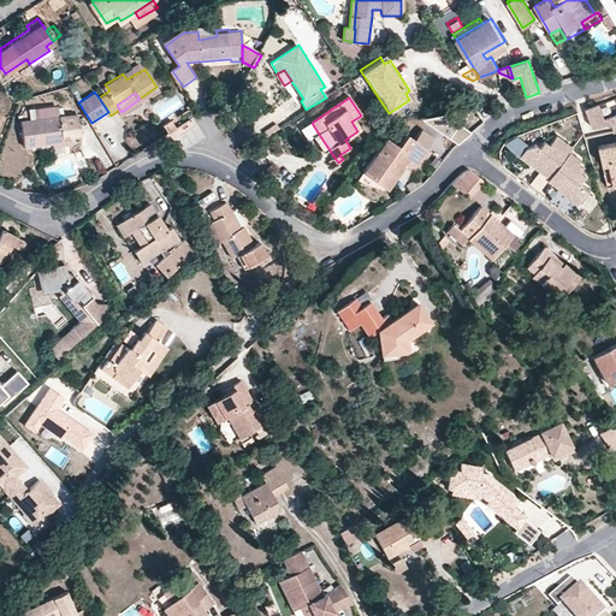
[(600,104),(586,107),(591,128),(611,122),(614,130),(615,129),(615,112),(603,116),(600,104)]
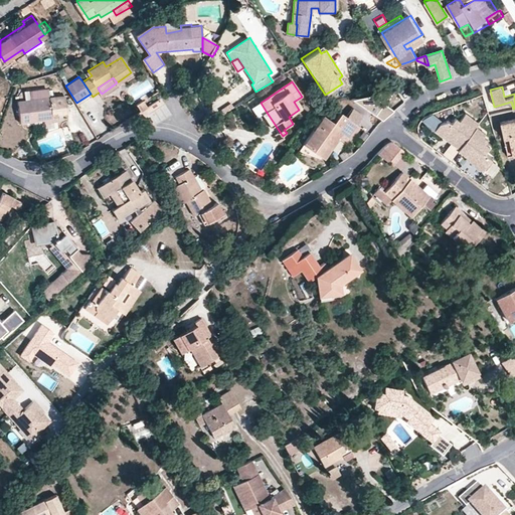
[(34,94),(34,100),(51,99),(50,94),(46,90),(36,91),(34,94)]
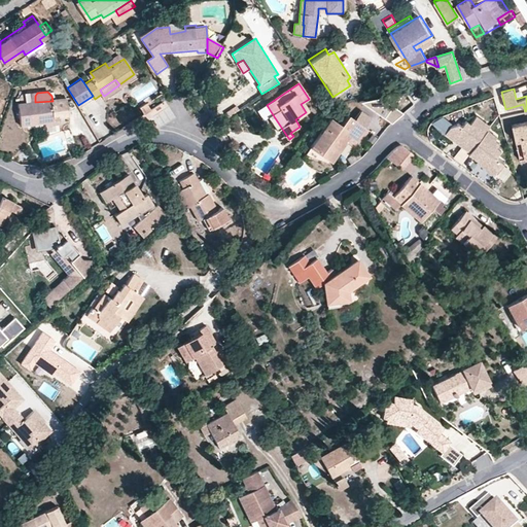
[(381,99),(361,103),(390,123),(402,113),(381,99)]
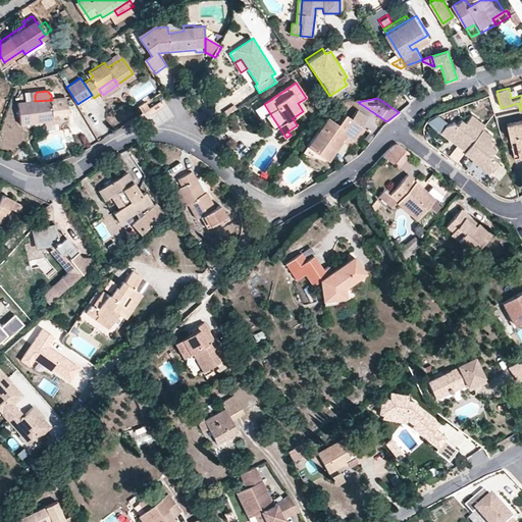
[(52,100),(35,101),(17,103),(20,123),(40,122),(41,125),(56,123),(56,114),(61,113),(61,115),(70,114),(67,99),(52,100)]
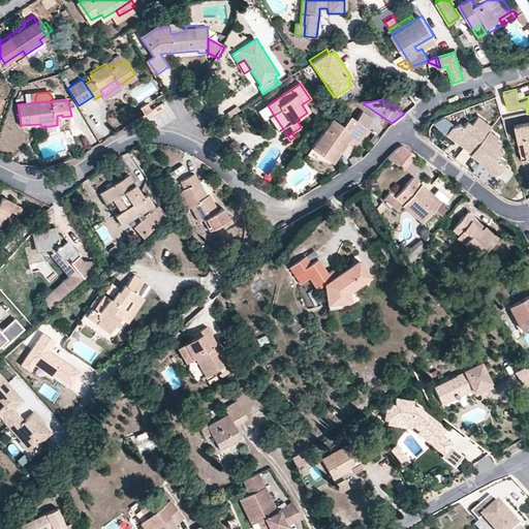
[(273,114),(268,105),(257,112),(262,120),(263,120),(268,117),(273,114)]
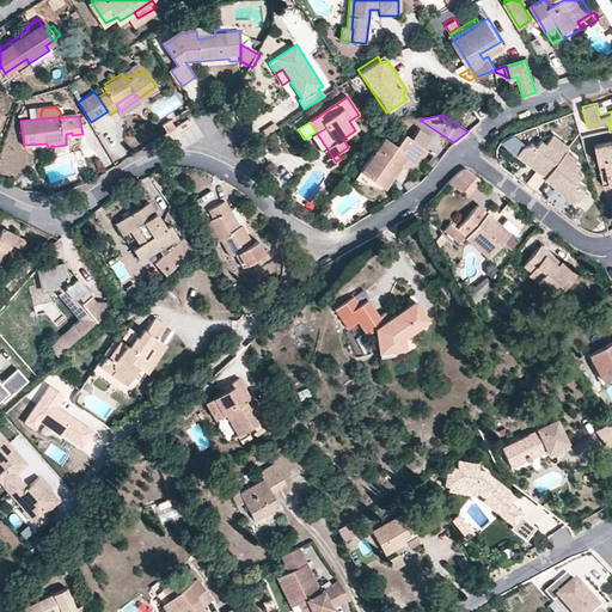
[(411,140),(424,148),(432,139),(418,129),(411,140)]
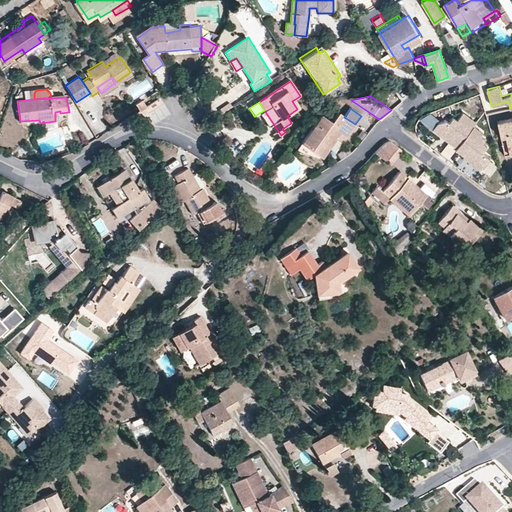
[(428,109),(420,118),(430,127),(438,118),(428,109)]
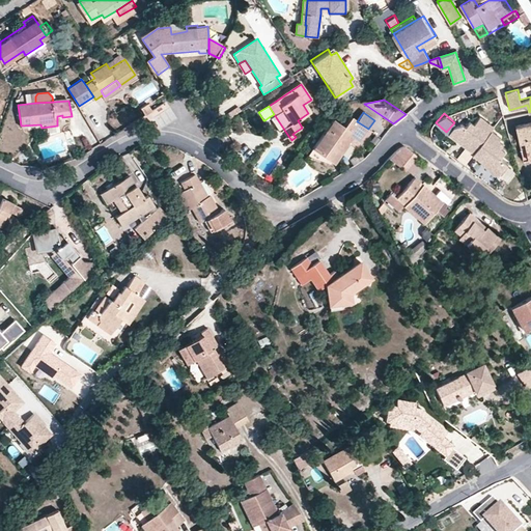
[(274,114),(269,117),(277,131),(282,127),(274,114)]
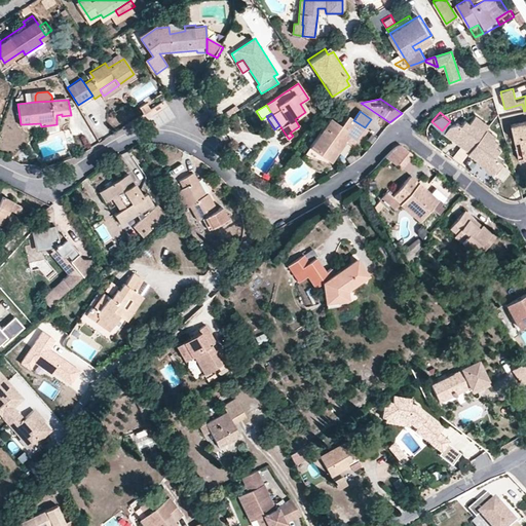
[(445,128),(468,149),(489,123),(476,113),(470,120),(466,117),(462,122),(458,120),(450,122),(445,128)]
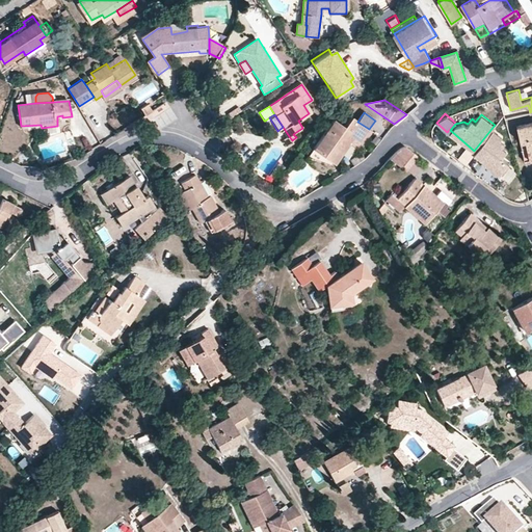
[(357,122),(352,116),(345,127),(335,120),(314,149),(335,164),(349,144),(360,152),(366,143),(361,139),(369,129),(357,122)]
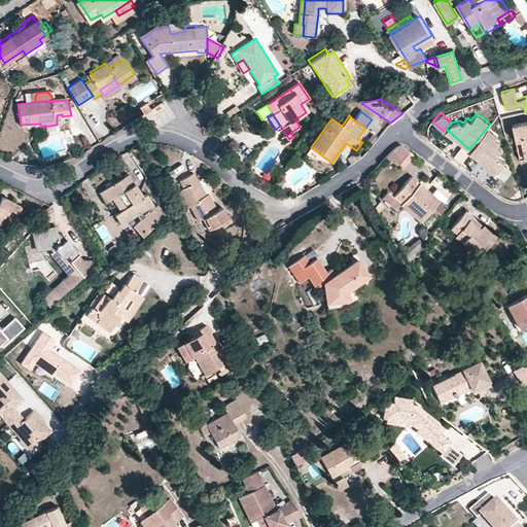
[(526,116),(514,120),(517,137),(521,137),(526,153),(526,152),(526,116)]
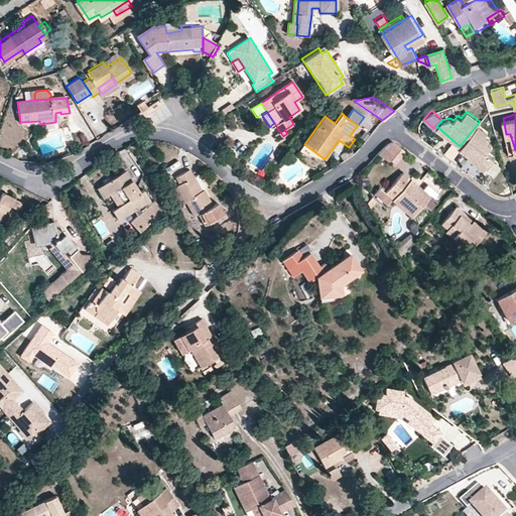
[(363,128),(358,125),(350,135),(355,139),(363,128)]
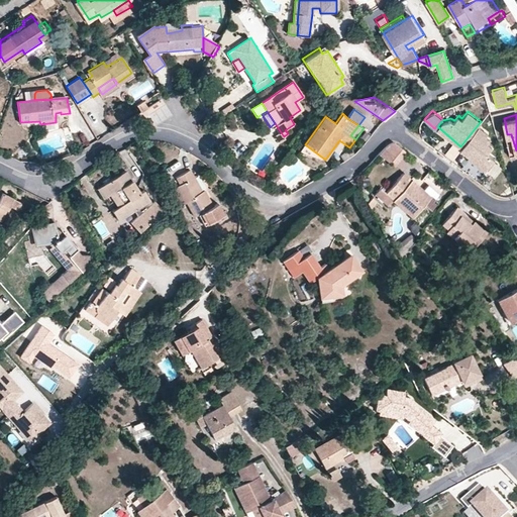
[(460,146),(459,148),(471,158),(470,159),(484,170),(494,158),(487,151),(492,145),(487,141),(490,138),(486,134),(488,132),(479,125),(460,146)]
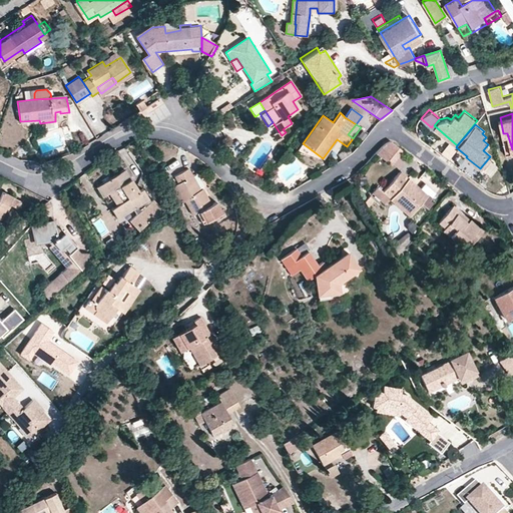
[(284,138),(282,135),(279,131),(272,135),(277,143),(284,138)]
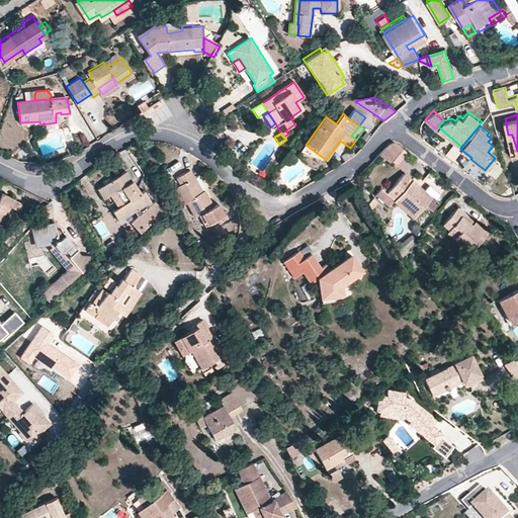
[(512,135),(508,135),(511,152),(517,151),(512,135)]
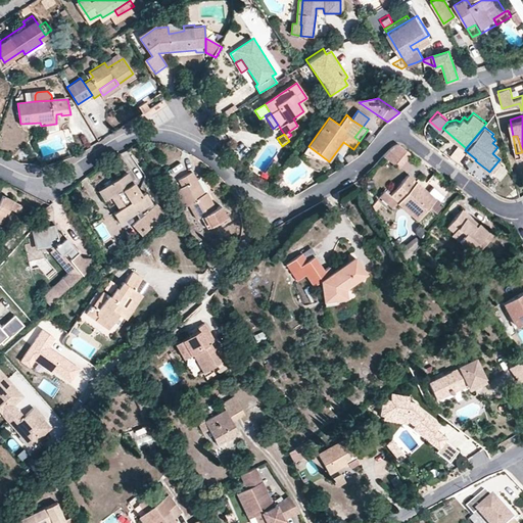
[(397,171),(412,155),(401,147),(387,160),(397,171)]
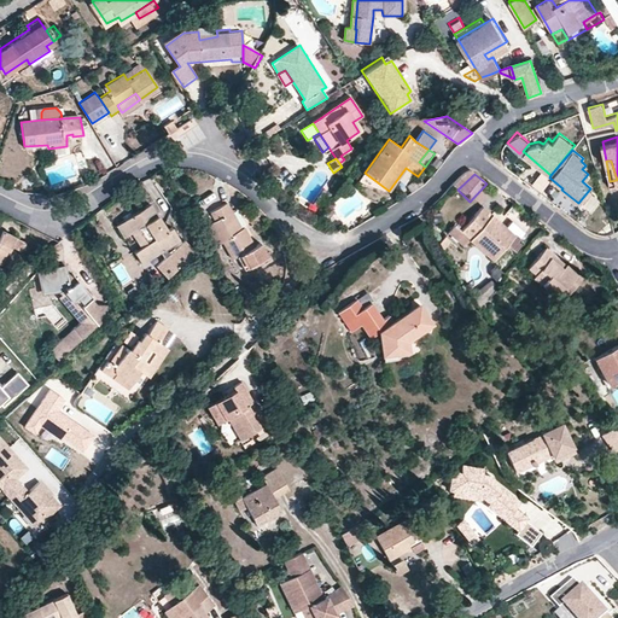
[(331,192),(337,184),(332,181),(326,188),(331,192)]
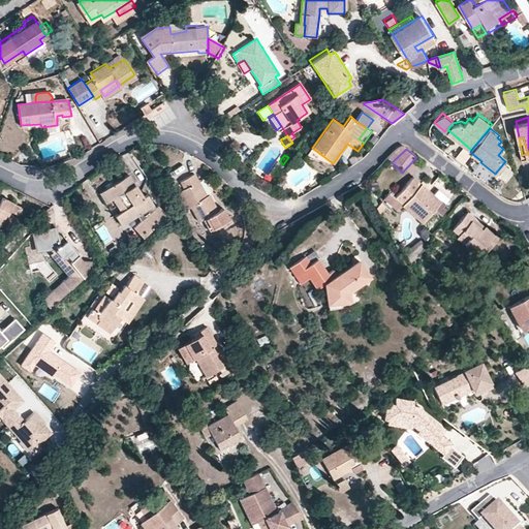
[(185,185),(181,187),(191,205),(198,218),(201,216),(209,227),(232,214),(225,203),(220,206),(211,189),(208,189),(204,191),(194,175),(198,173),(194,166),(180,175),(185,185)]
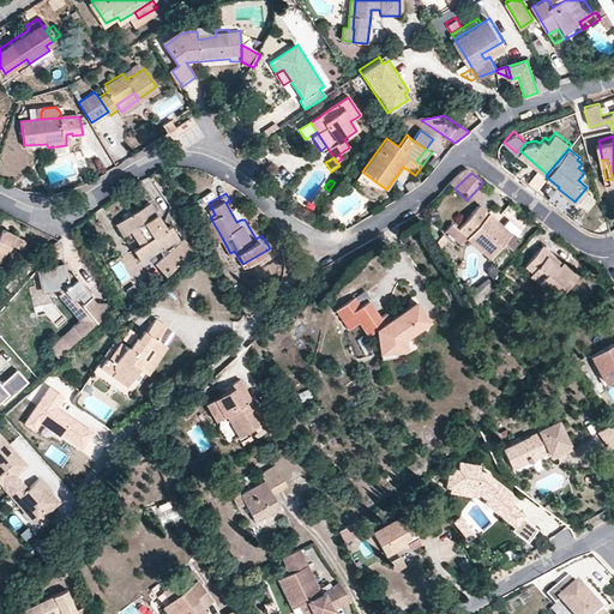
[(146,200),(112,223),(137,260),(158,246),(175,235),(168,224),(164,226),(146,200)]
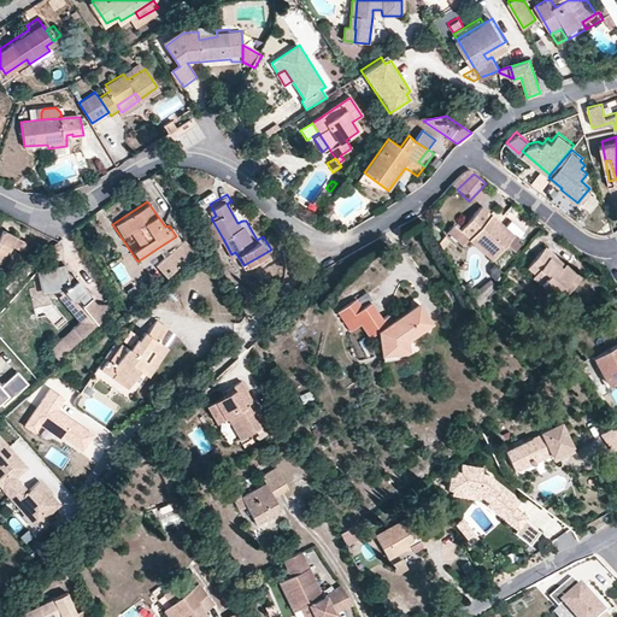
[(242,221),(231,201),(227,204),(238,223),(242,221)]
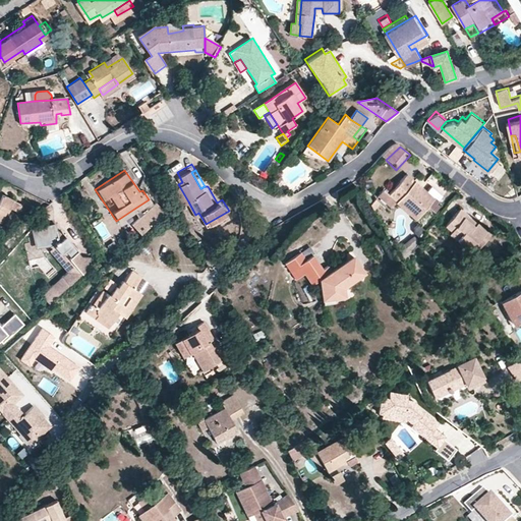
[(399,201),(416,217),(425,206),(432,212),(438,206),(436,204),(438,201),(425,191),(406,174),(390,193),(399,201)]
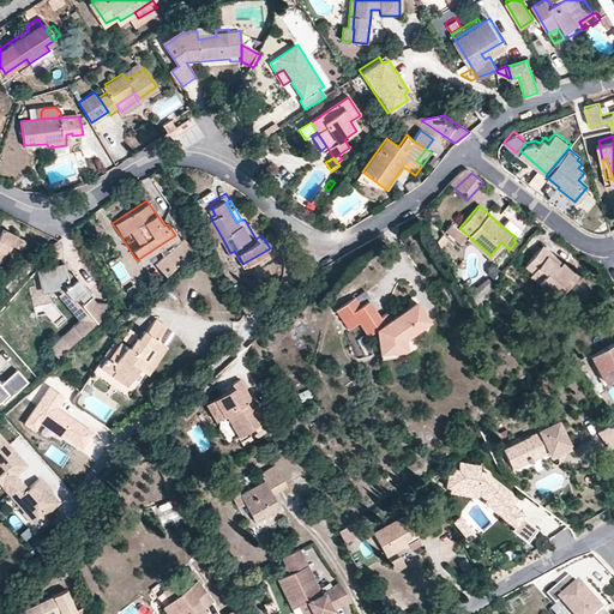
[(222,238),(210,217),(203,222),(214,241),(222,238)]
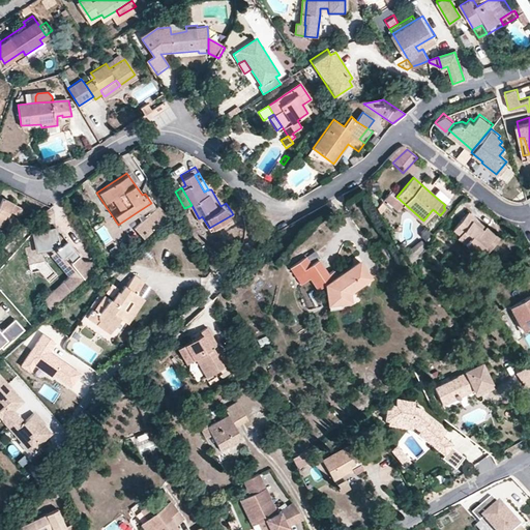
[(433,195),(445,205),(449,200),(438,188),(433,195)]
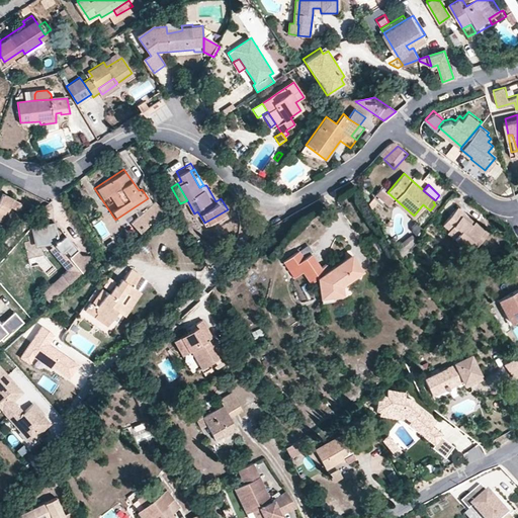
[(392,206),(397,200),(387,192),(381,187),(376,193),(392,206)]
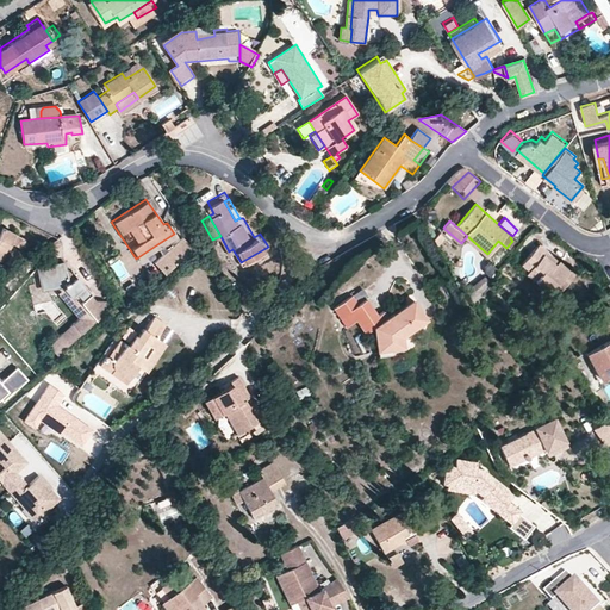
[(0,254),(11,234),(0,228),(0,254)]
